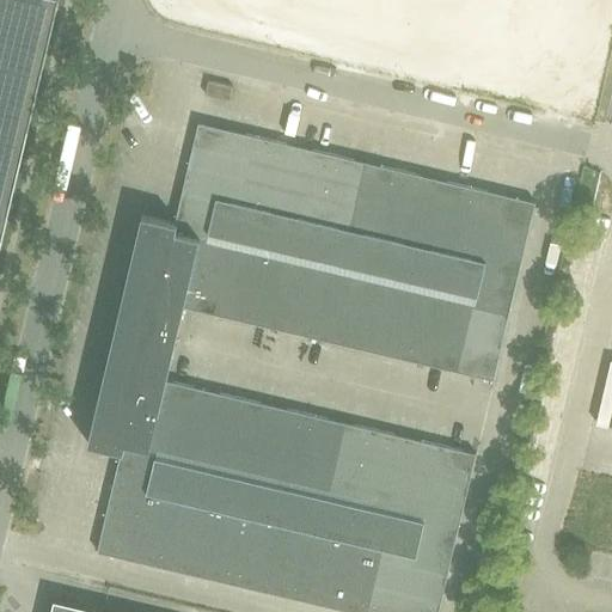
[(0,0),(0,250),(59,0),(0,0)]
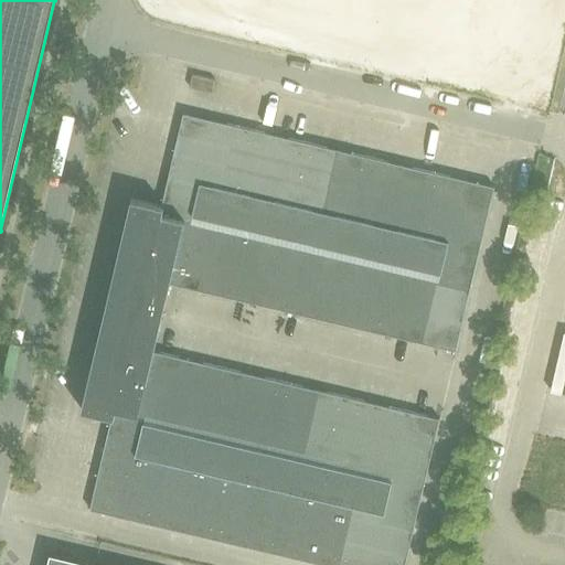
[(225,0),(512,68),(529,0),(225,0)]
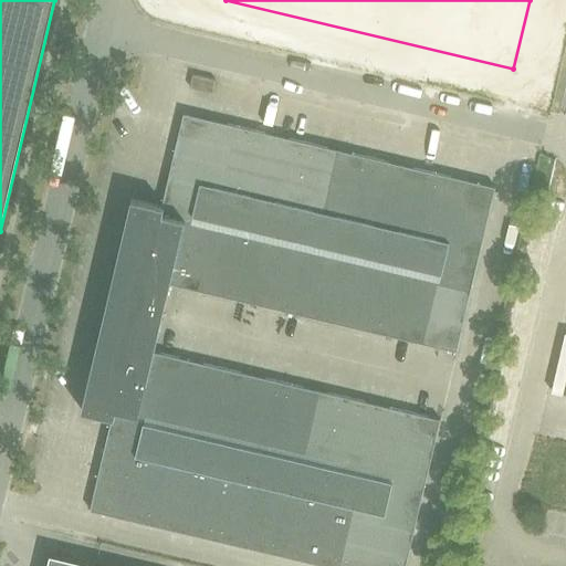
[(184,112),(161,205),(187,211),(169,283),(456,350),(495,185),(184,112)]
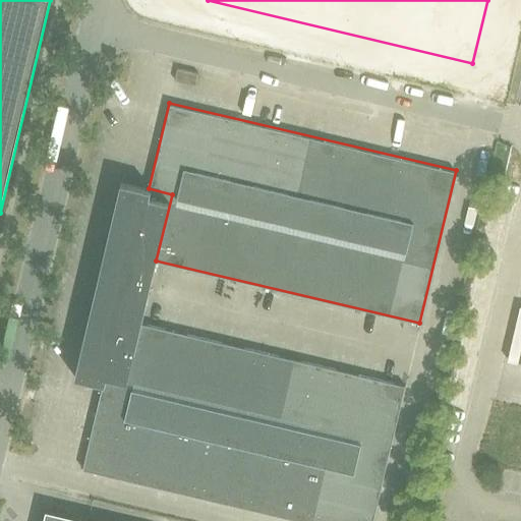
[(75,377),(103,384),(126,389),(141,323),(156,261),(172,194),(149,188),(121,181),(75,377)]
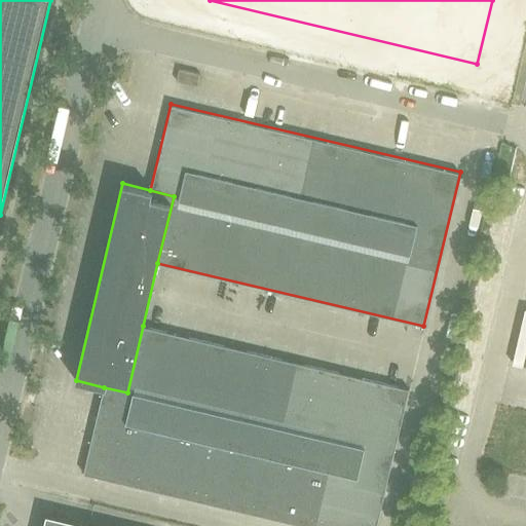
[(376,525),(409,388),(143,326),(127,392),(104,387),(83,474),(306,525),(376,525)]
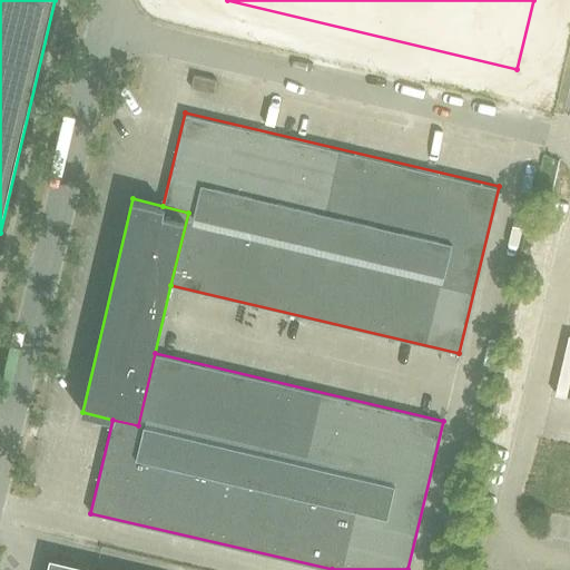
[(102,569),(50,558),(47,569),(102,569)]
